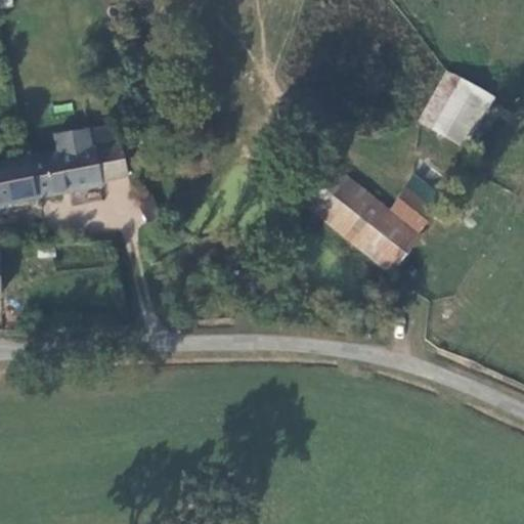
[(417,121),(464,148),(493,95),(445,69),(417,121)]
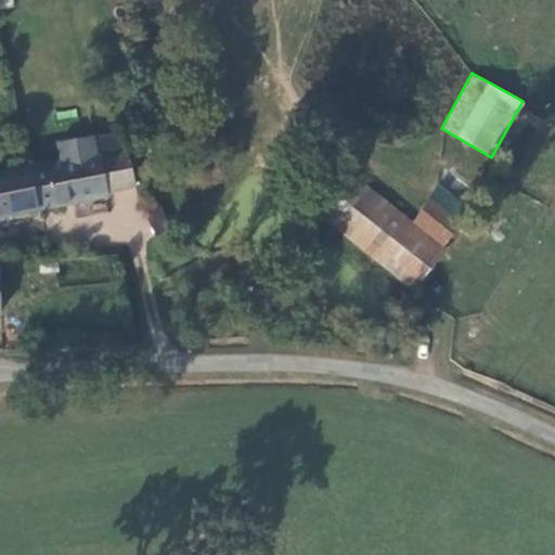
[(55,176),(0,183),(0,227),(105,210),(103,202),(127,197),(121,165),(115,166),(113,151),(92,154),(94,169),(91,169),(88,152),(53,158),(55,176)]
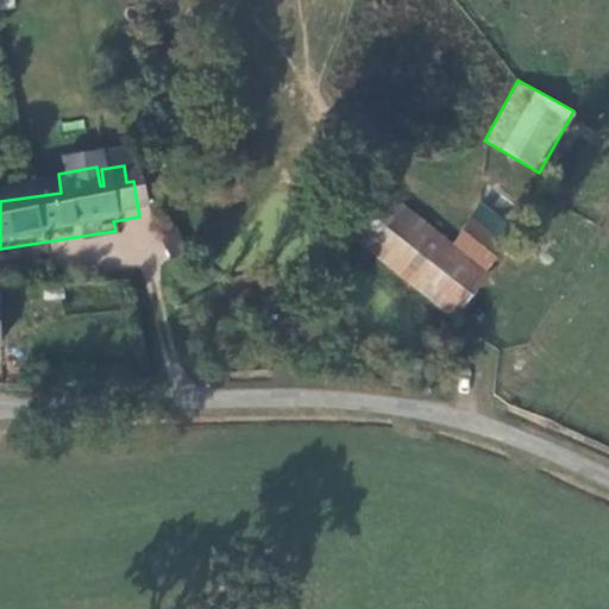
[(531,225),(494,203),(456,259),(491,283),(531,225)]
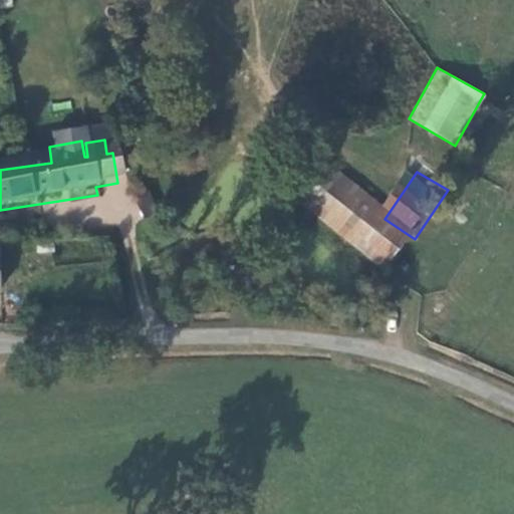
[(418,247),(318,182),(291,222),(392,285),(418,247)]
